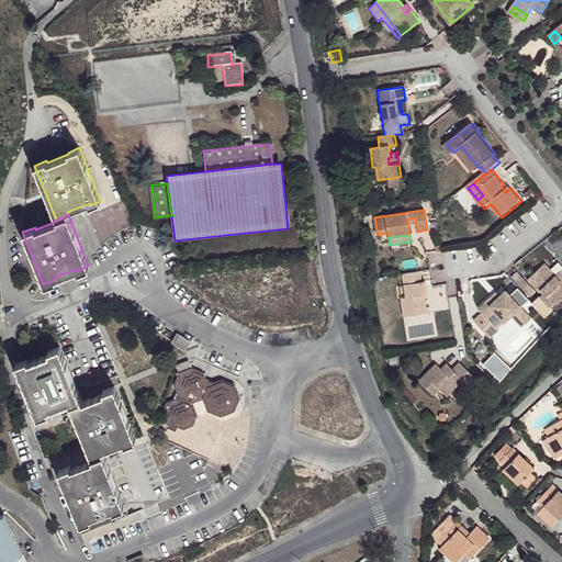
[(546,291),(532,303),(544,316),(553,308),(551,306),(557,301),(559,303),(561,300),(561,280),(561,282),(551,272),(544,263),(527,279),(539,291),(542,288),(546,291)]
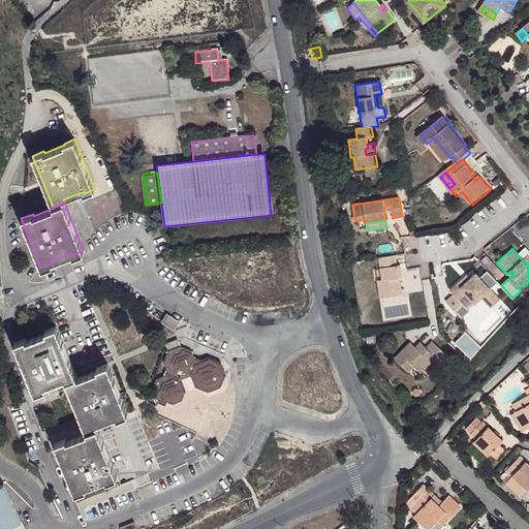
[(519,256),(528,266),(528,263),(528,252),(526,249),(519,256)]
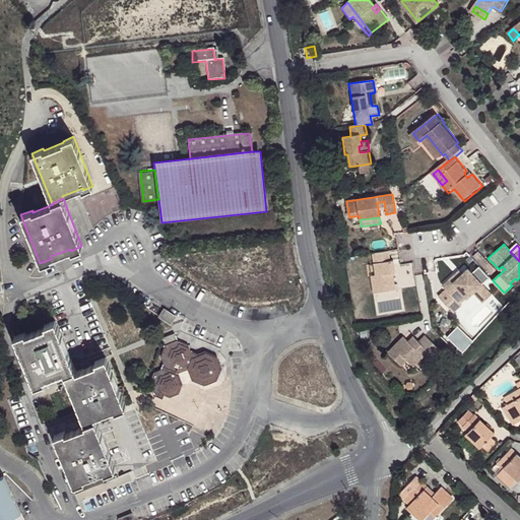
[(389,251),(373,254),(376,274),(371,275),(374,294),(395,289),(393,277),(389,278),(389,273),(393,273),(395,272),(393,260),(391,261),(389,251)]
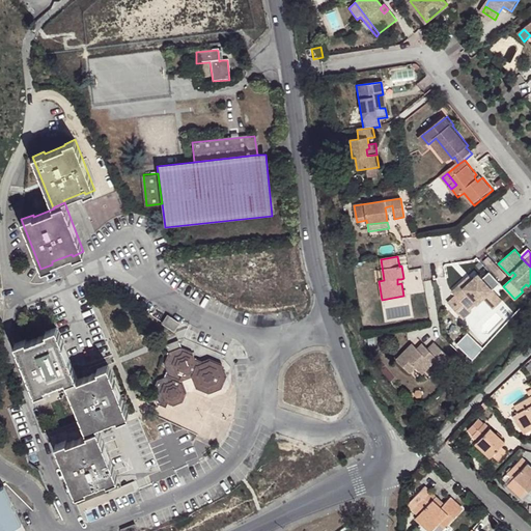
[(494,262),(490,267),(496,275),(500,271),(494,262)]
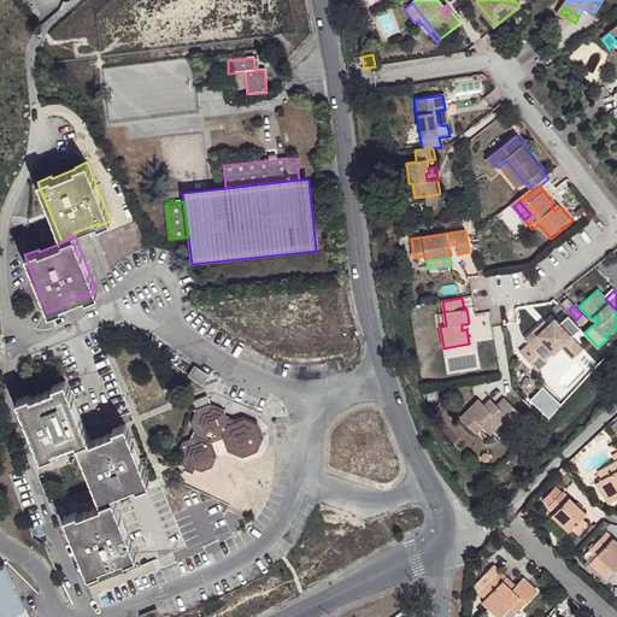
[(562,324),(556,330),(552,334),(547,330),(532,344),(536,348),(527,357),(545,376),(553,368),(551,364),(559,357),(560,359),(569,352),(574,358),(583,348),(562,324)]
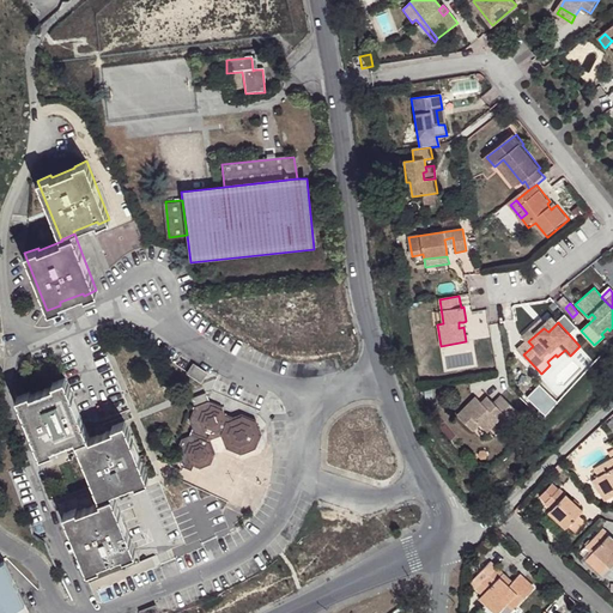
[(580,346),(570,356),(576,363),(586,353),(580,346)]
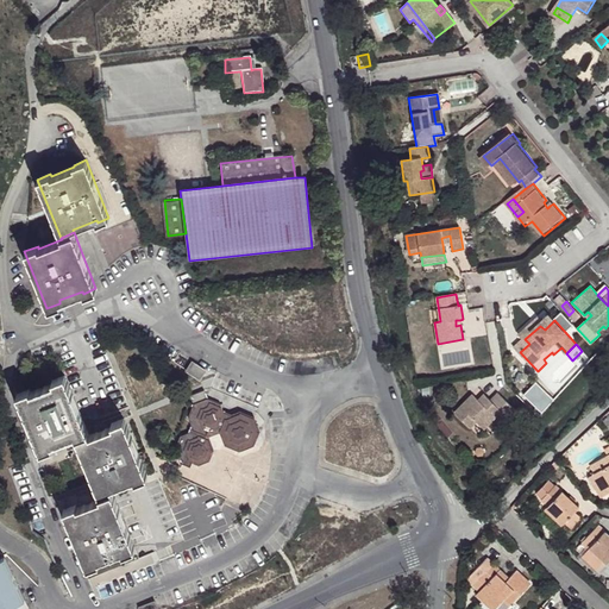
[(75,438),(87,433),(64,376),(52,381),(54,383),(30,393),(29,390),(17,396),(39,452),(52,447),(52,445),(75,435),(75,438)]
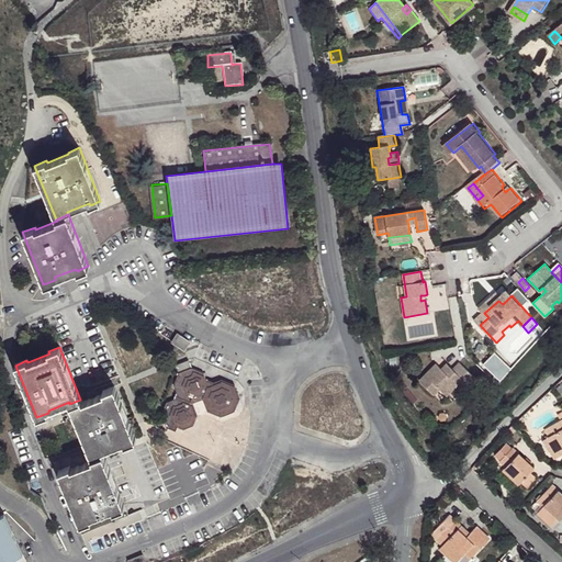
[(177,373),(190,368),(187,360),(173,366),(177,373)]
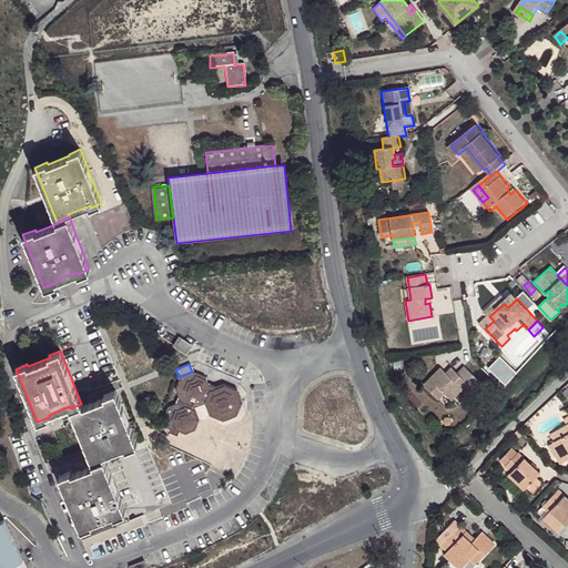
[(480,383),(464,366),(457,373),(454,368),(447,374),(440,367),(424,385),(438,398),(444,394),(450,399),(467,383),(474,389),(480,383)]
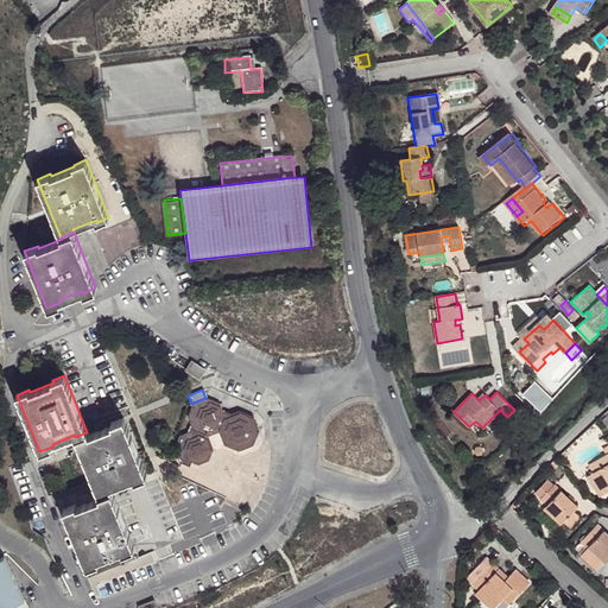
[(206,398),(191,404),(187,418),(190,428),(189,432),(179,436),(173,450),(179,463),(190,467),(192,462),(197,463),(208,460),(211,449),(206,437),(220,431),(225,443),(239,449),(252,443),(258,430),(252,416),(238,411),(230,415),(221,411),(219,404),(206,398)]
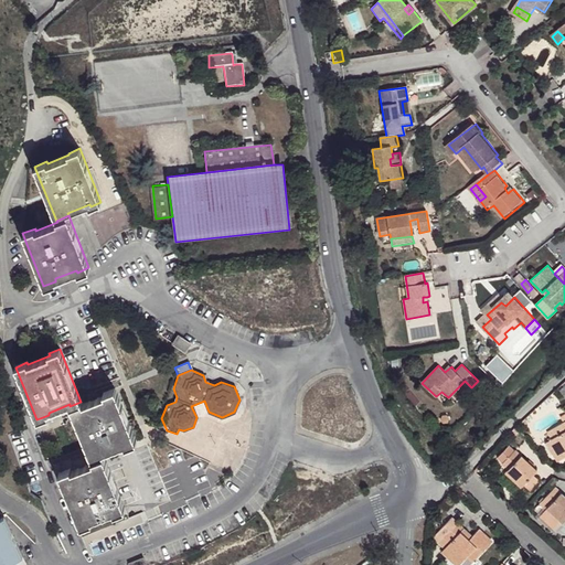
[(493,371),(490,374),(500,384),(510,374),(505,370),(499,376),(493,371)]
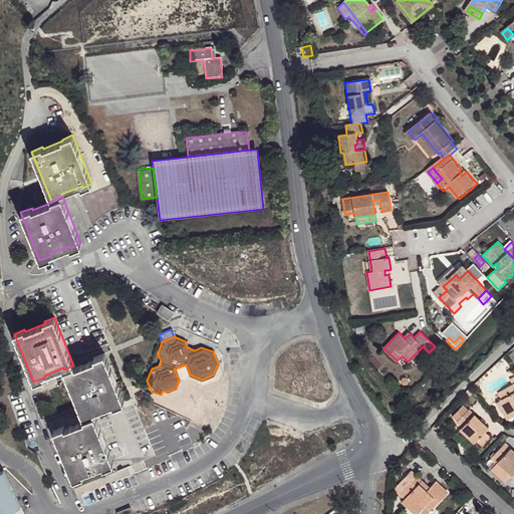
[(217,349),(213,351),(218,363),(222,361),(217,349)]
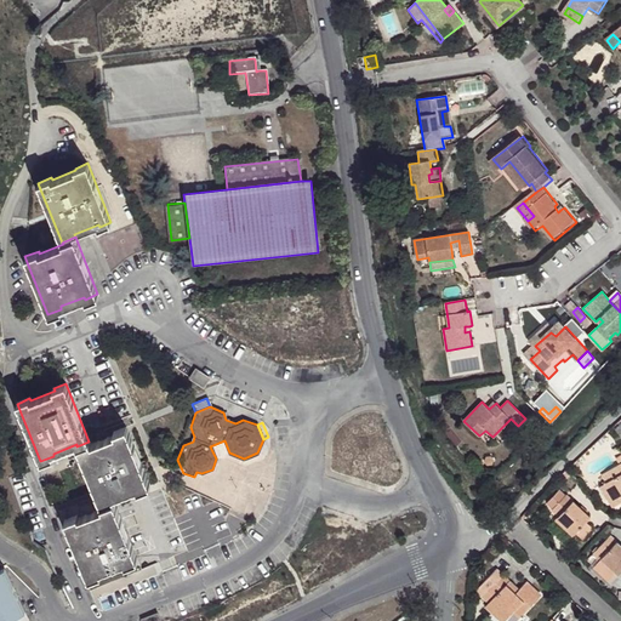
[(101,505),(114,501),(113,499),(136,489),(137,490),(149,485),(126,427),(113,433),(114,436),(90,445),(89,442),(77,446),(101,505)]
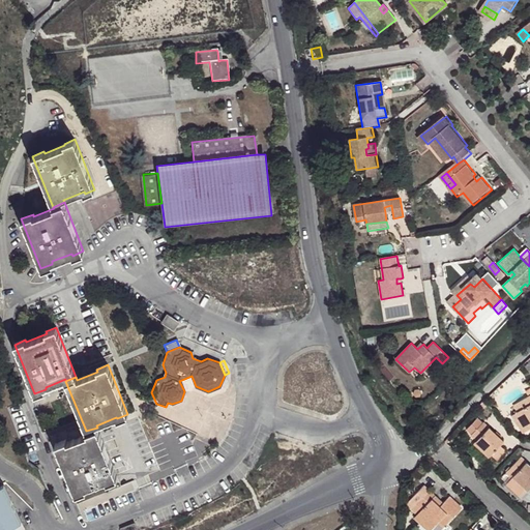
[(192,376),(179,381),(184,391),(196,386),(192,376)]
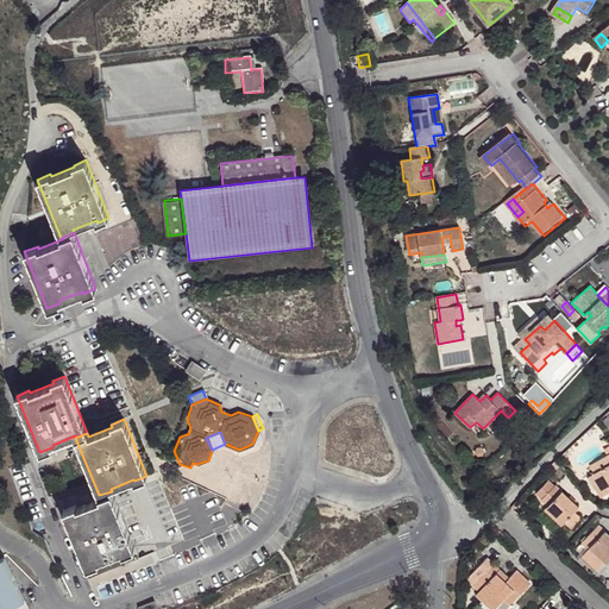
[(602,469),(597,471),(608,491),(608,490),(608,453),(597,460),(602,469)]
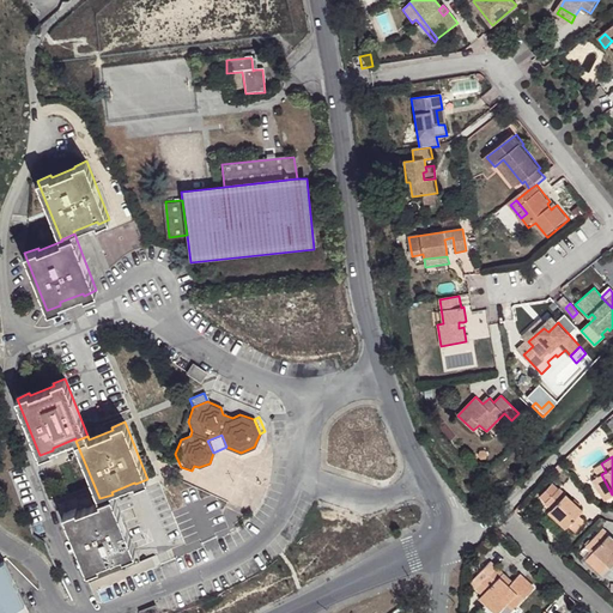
[(570,480),(554,496),(560,502),(558,507),(574,522),(577,519),(583,511),(593,503),(570,480)]
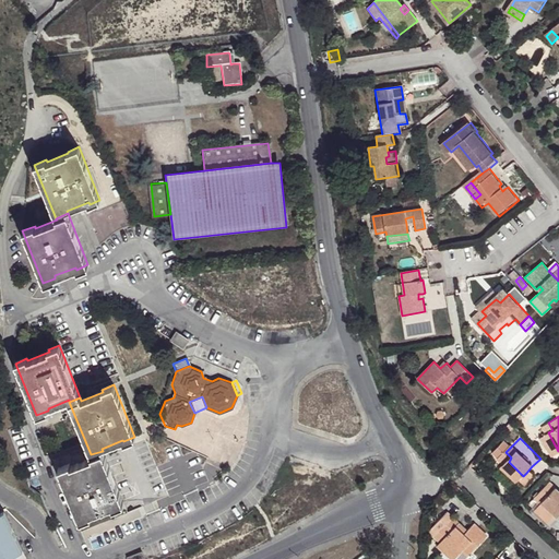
[(123,502),(103,451),(91,454),(92,456),(70,466),(69,464),(58,468),(80,521),(91,516),(90,514),(111,506),(113,508),(123,502)]
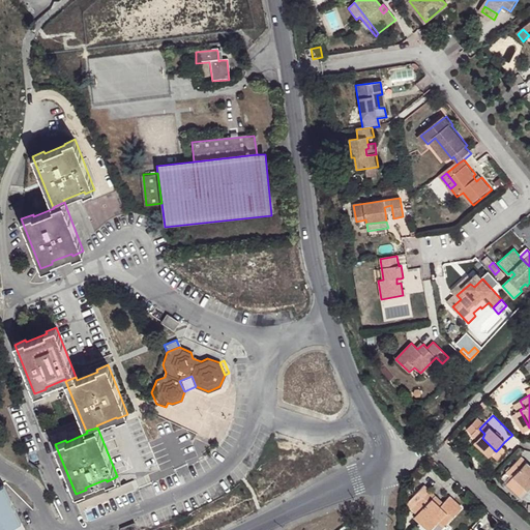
[(504,442),(499,448),(503,452),(509,446),(504,442)]
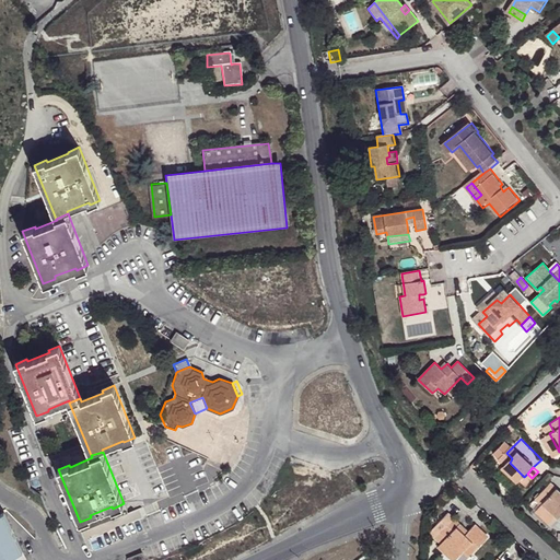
[(559,479),(557,477),(543,493),(548,499),(547,500),(541,506),(557,521),(559,516),(559,479)]
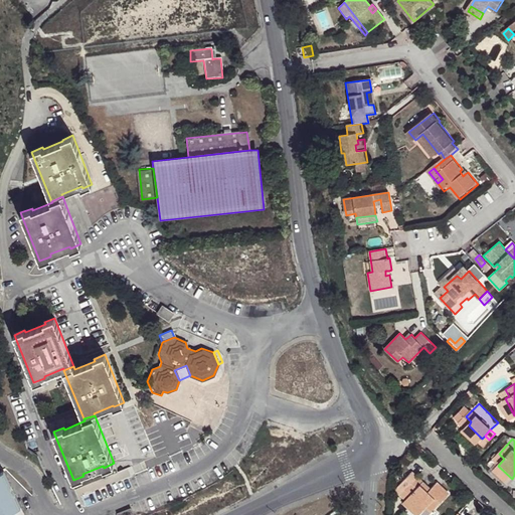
[(400,484),(410,494),(425,479),(440,492),(432,501),(438,506),(455,487),(444,476),(438,482),(419,465),(400,484)]
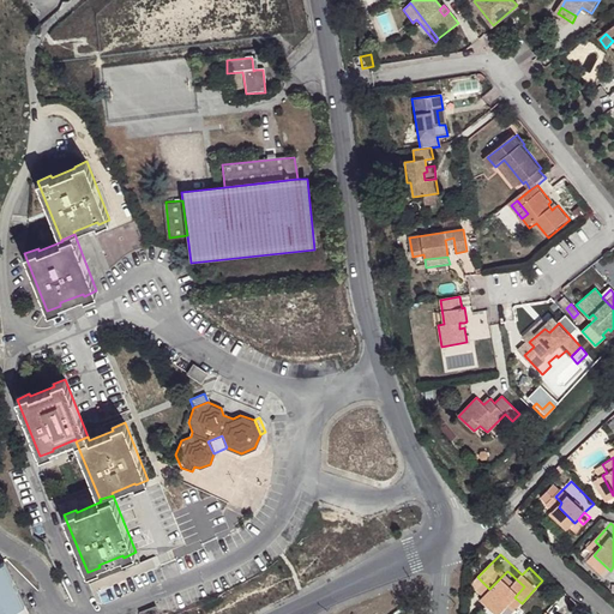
[(0,613),(31,613),(6,563),(0,566),(0,613)]
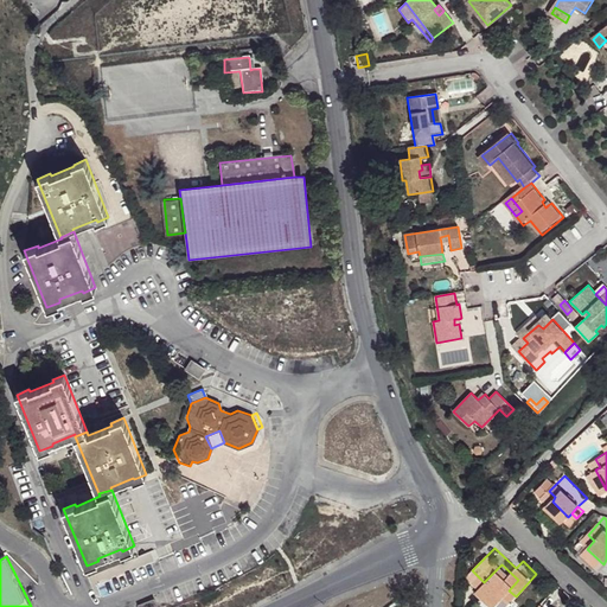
[(502,564),(484,582),(481,586),(499,601),(509,590),(518,580),(502,564)]
